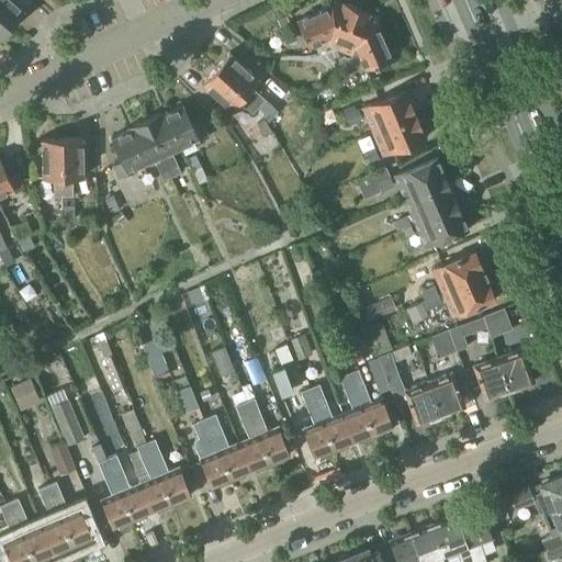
[(0,0),(0,17),(10,26),(24,12),(10,0),(0,0)]
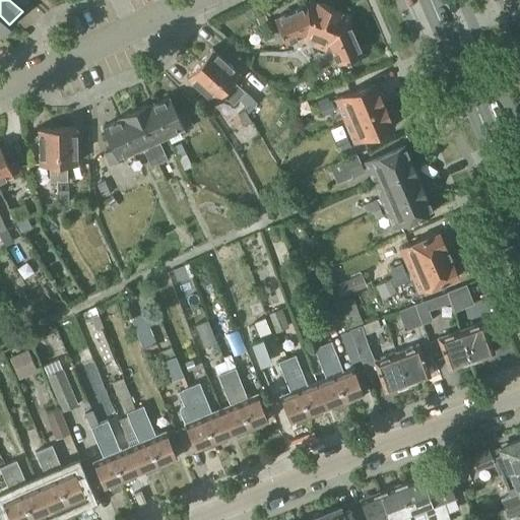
[(326,52),(338,17),(340,12),(317,2),(315,8),(303,42),(326,52)]
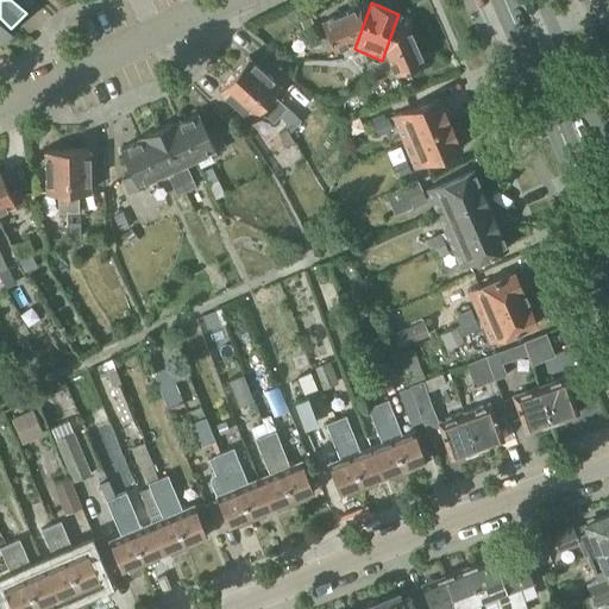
[(355,49),(369,10),(360,6),(321,24),(333,51),(340,49),(344,58),(352,55),(355,49)]
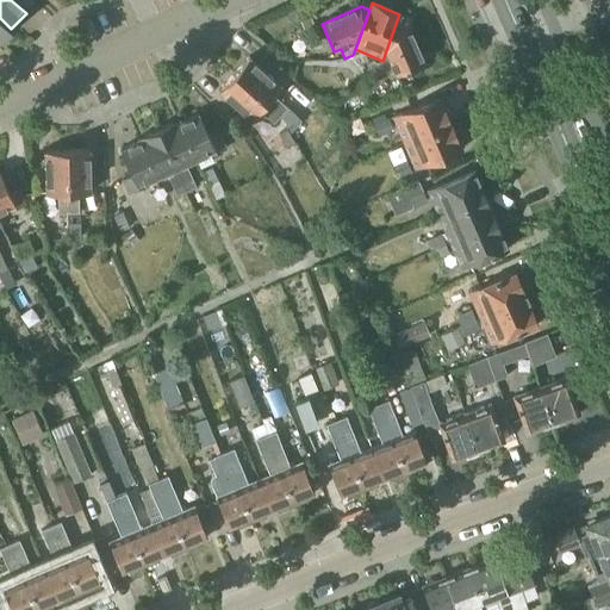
[(0,41),(11,29),(0,18),(0,41)]
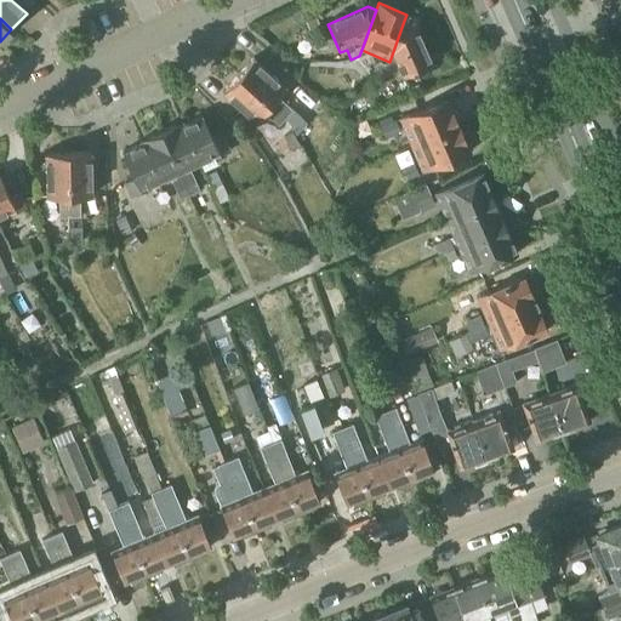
[(315,18),(306,23),(311,33),(320,29),(315,18)]
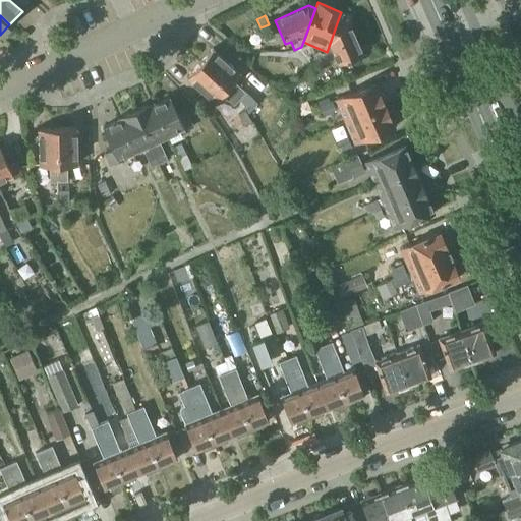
[(325,55),(329,63),(336,60),(338,64),(361,54),(348,21),(339,17),(327,52),(325,55)]
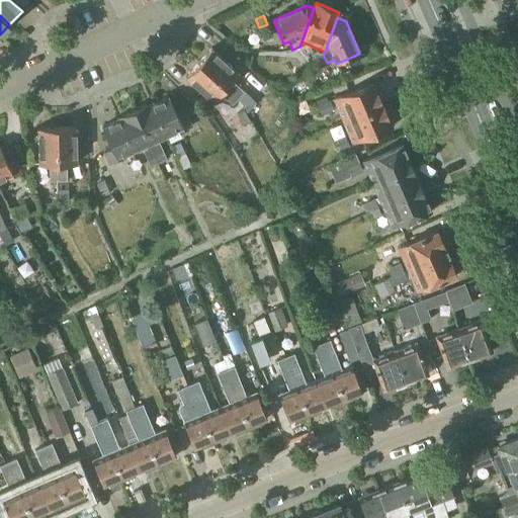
[(237,98),(246,113),(256,102),(232,81),(238,73),(210,49),(198,63),(237,98)]
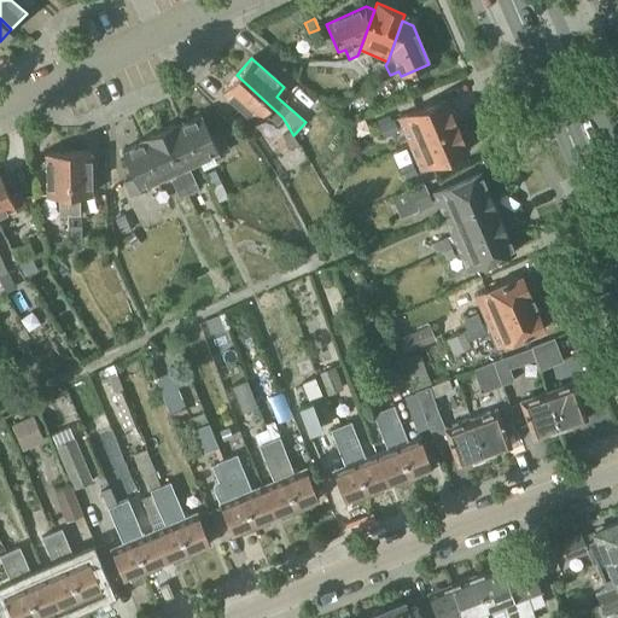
[(277,126),(283,117),(237,75),(222,92),(255,121),(262,112),(277,126)]
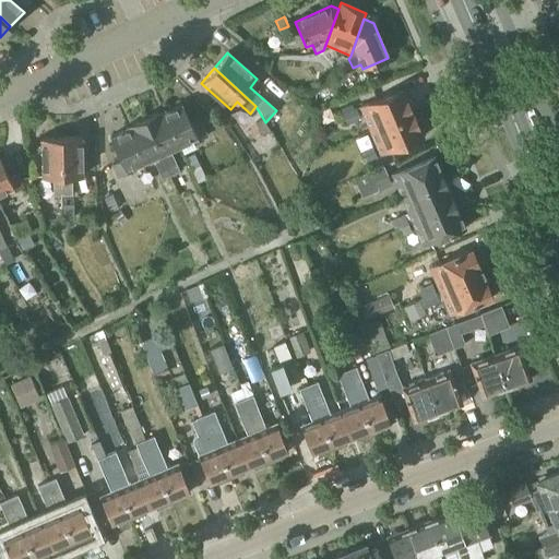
[(371,131),(413,114),(413,111),(414,108),(411,99),(407,99),(403,88),(360,107),(371,131)]
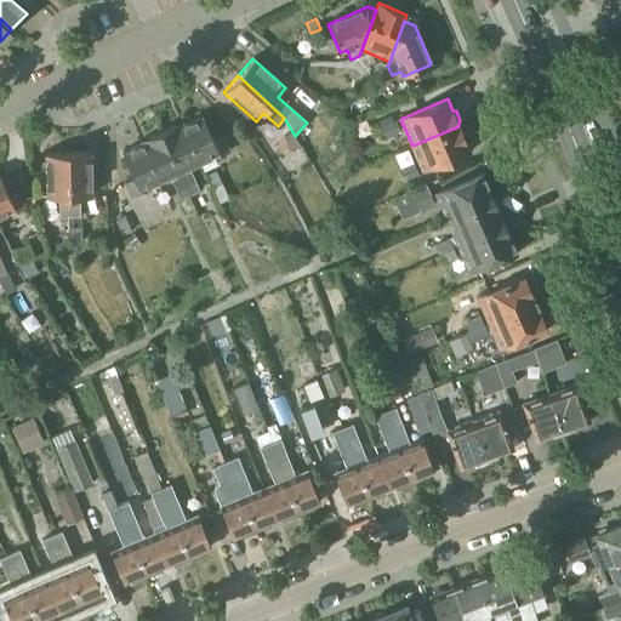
[(182,125),(199,163),(214,157),(216,160),(231,154),(223,138),(215,142),(203,115),(182,125)]
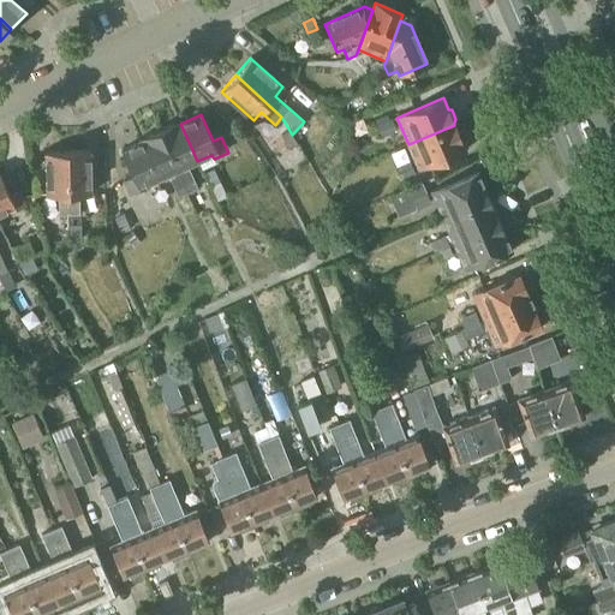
[(382,136),(396,130),(392,120),(378,126),(382,136)]
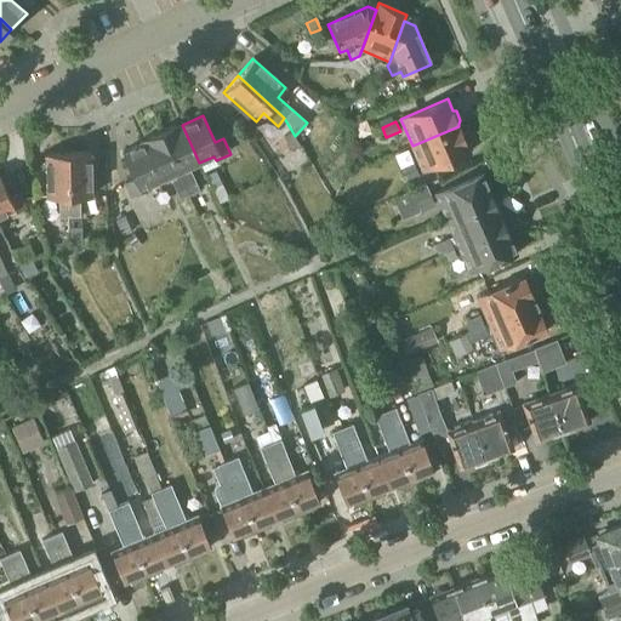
[(199,163),(182,125),(181,123),(161,132),(191,195),(199,191),(191,172),(187,175),(184,170),(199,163)]
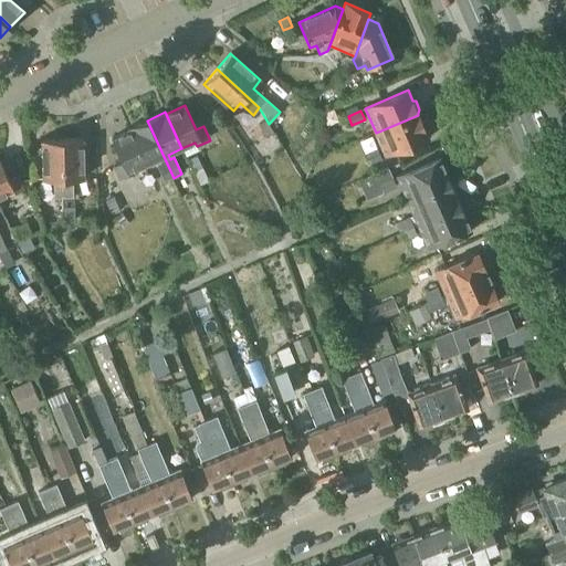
[(418,115),(376,133),(386,157),(429,138),(418,115)]
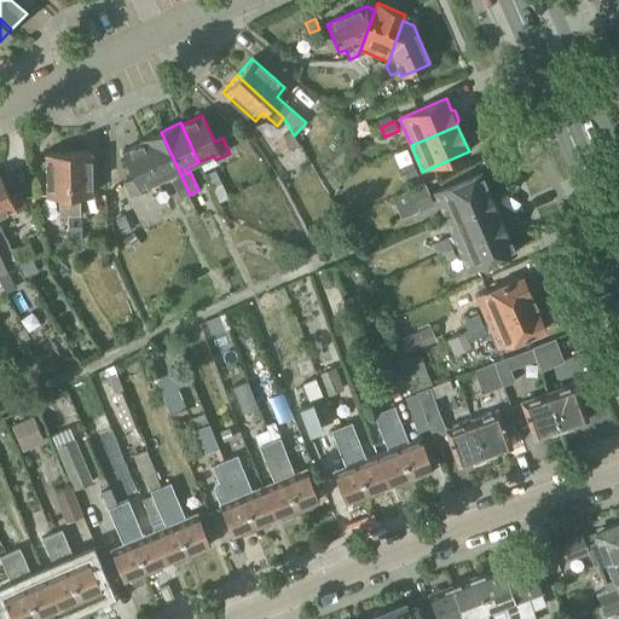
[(180,198),(190,195),(161,132),(142,140),(143,143),(160,180),(174,174),(175,178),(172,180),(180,198)]
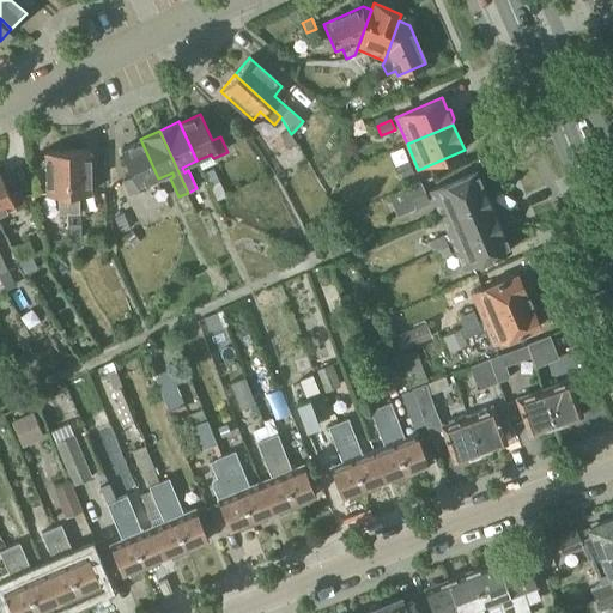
[(287,131),(279,135),(287,149),(296,144),(287,131)]
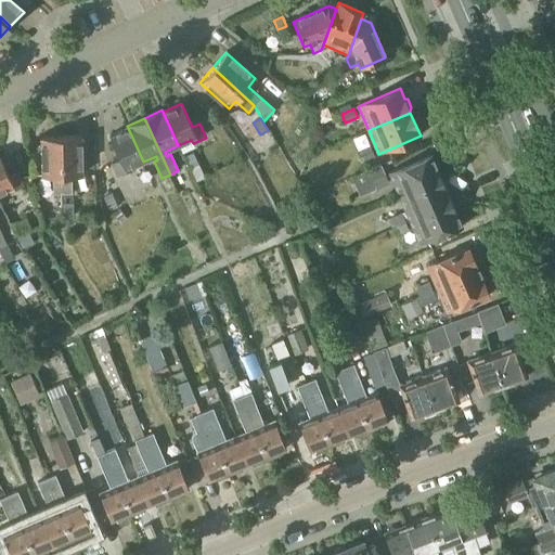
[(130,168),(143,162),(128,128),(108,137),(119,160),(112,164),(118,178),(131,171),(130,168)]
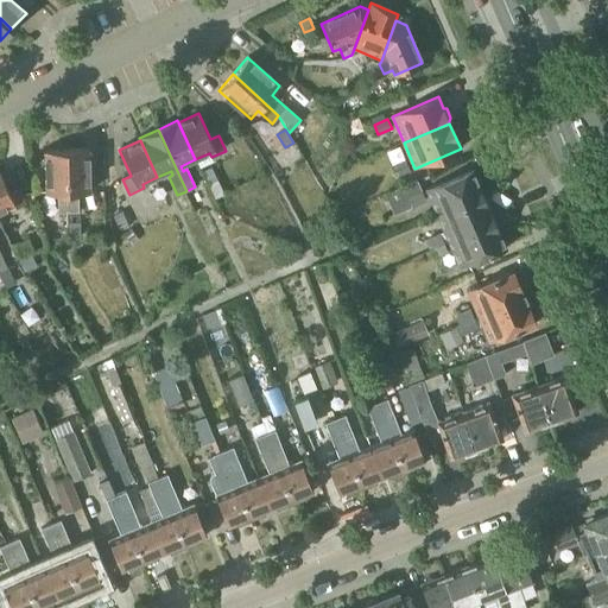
[(88,149),(67,150),(68,213),(77,211),(77,192),(89,192),(88,149)]
